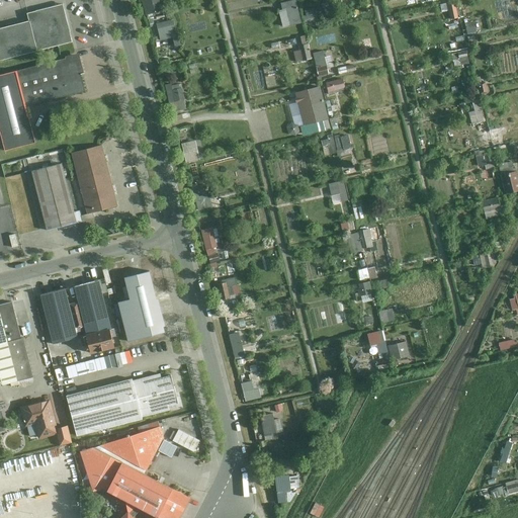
[(144,0),(148,16),(166,12),(163,0),(144,0)]
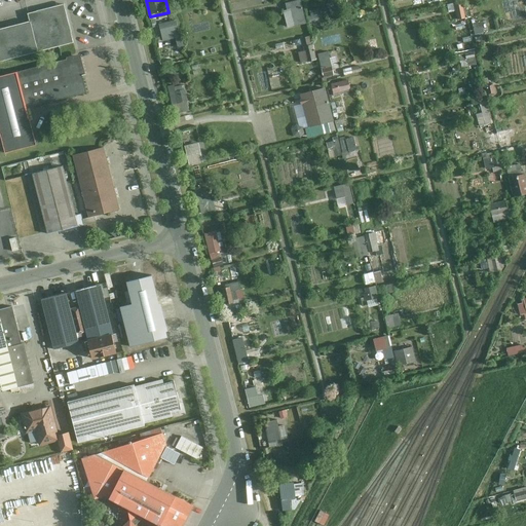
[(284,9),(289,28),(308,23),(302,0),(294,0),(286,2),(288,8),(284,9)]
